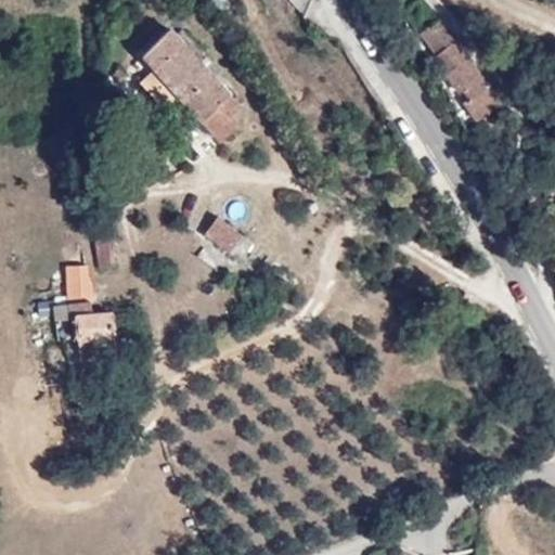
[(422,35),(437,56),(455,42),(439,21),(422,35)]
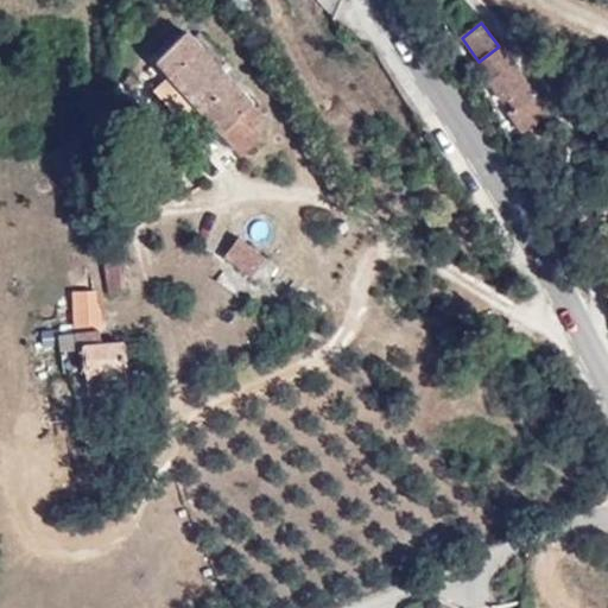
[(200,107),(229,81),(187,31),(156,57),(200,107)]
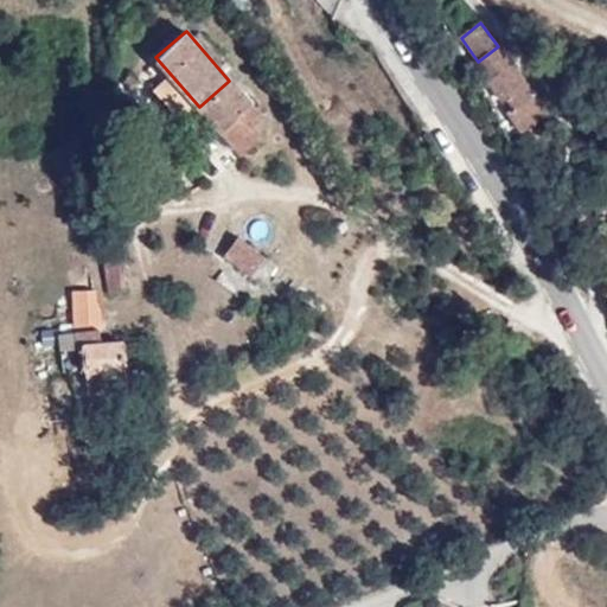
[(498,46),(478,62),(491,80),(489,80),(504,101),(509,98),(515,108),(509,112),(523,132),(549,114),(498,46)]
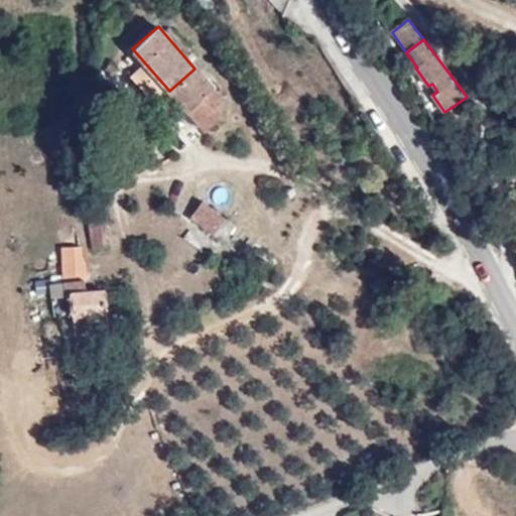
[(220,98),(195,69),(169,91),(204,130),(220,114),(212,105),(220,98)]
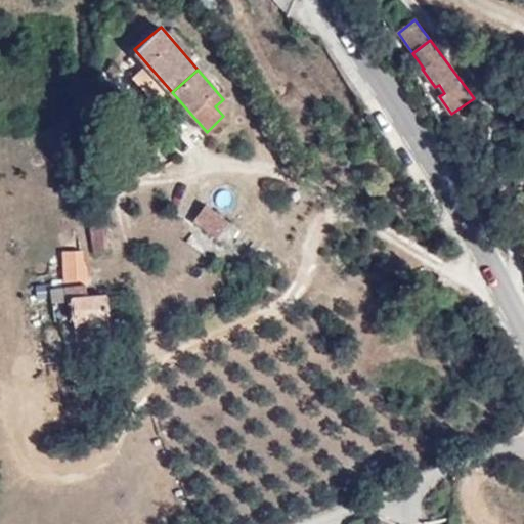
[(373,150),(354,156),(357,162),(374,158),(373,150)]
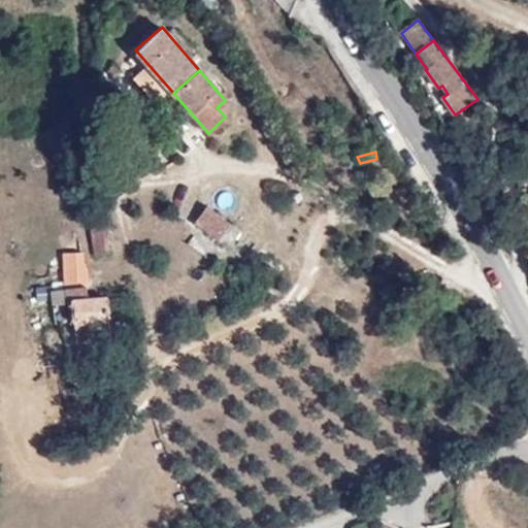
[(195,221),(218,238),(230,223),(207,205),(195,221)]
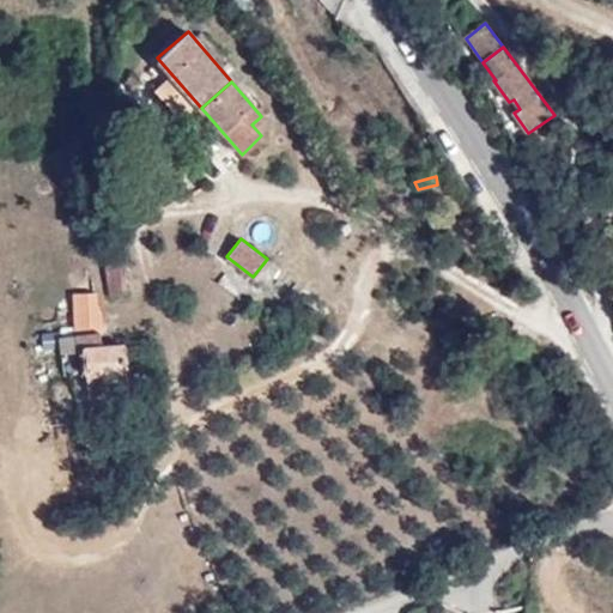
[(123,262),(107,265),(110,293),(126,290),(123,262)]
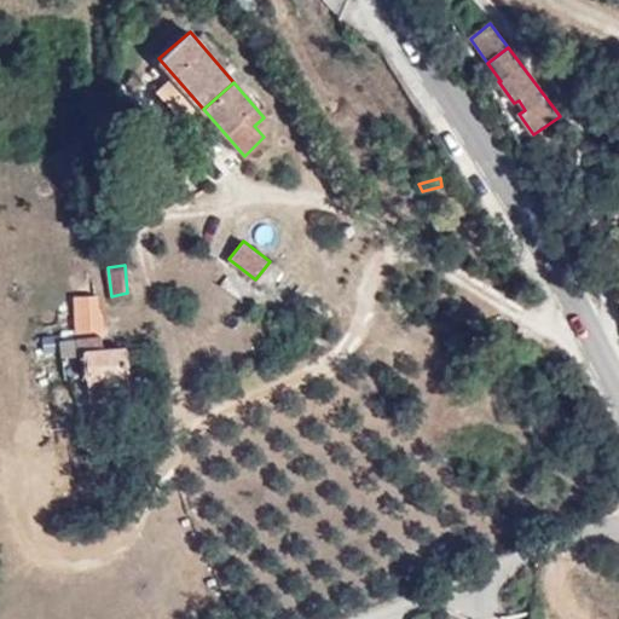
[(98,350),(98,295),(76,295),(76,339),(85,339),(85,375),(125,374),(126,350),(98,350)]
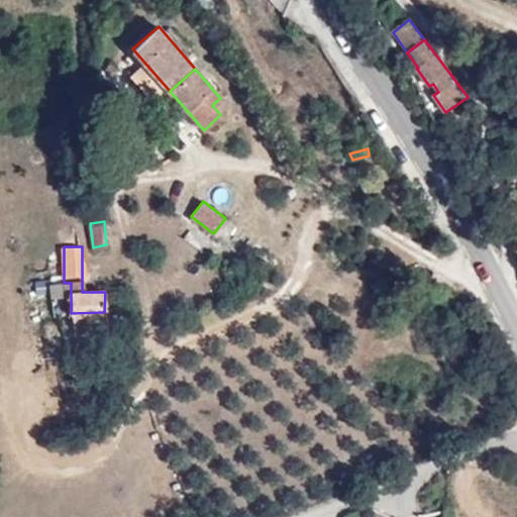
All buildings are outlined.
